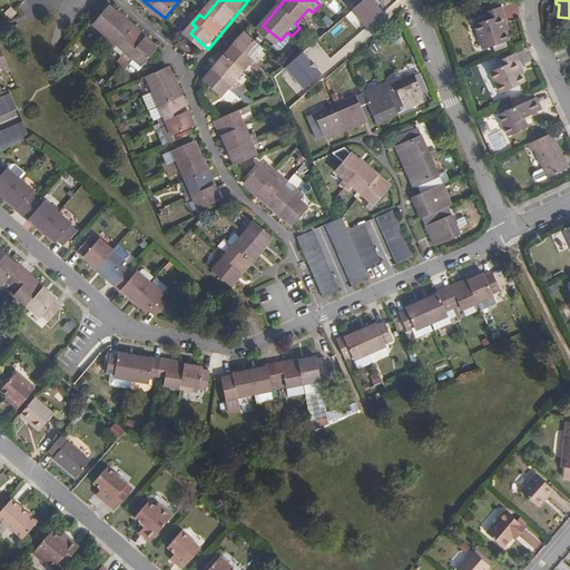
[(369,2),(357,11),(370,27),(381,18),(369,2)]
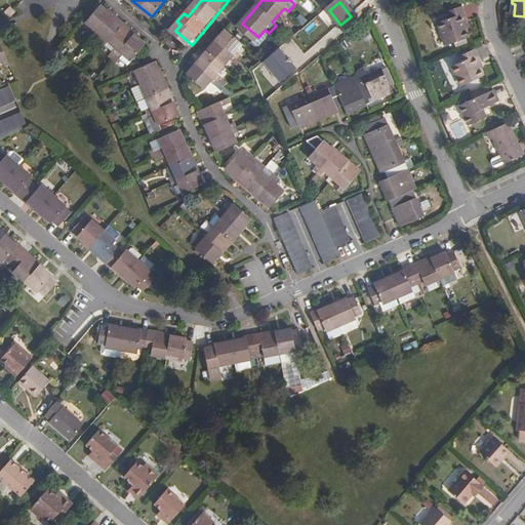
[(467,39),(463,30),(460,26),(463,23),(456,7),(442,14),(445,21),(434,26),(445,49),(467,39)]
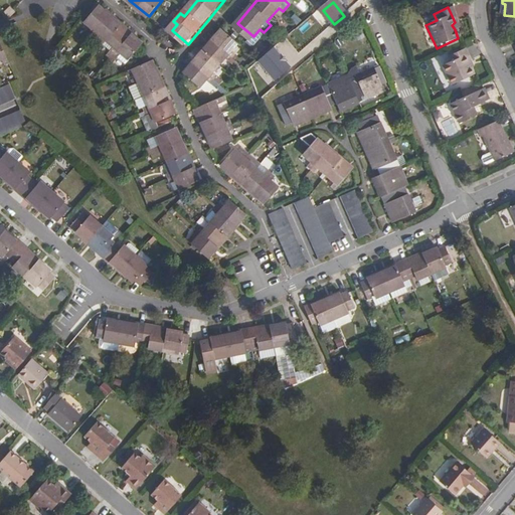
[(93,33),(102,41),(106,37),(121,50),(118,54),(126,61),(129,57),(136,63),(150,47),(104,9),(91,25),(96,29),(93,33)]
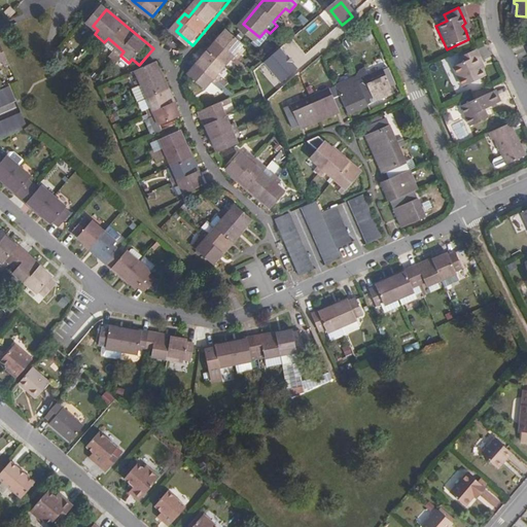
[(231,27),(192,72),(209,86),(215,79),(219,83),(225,75),(222,71),(235,57),(239,60),(245,53),(241,49),(247,41),(231,27)]
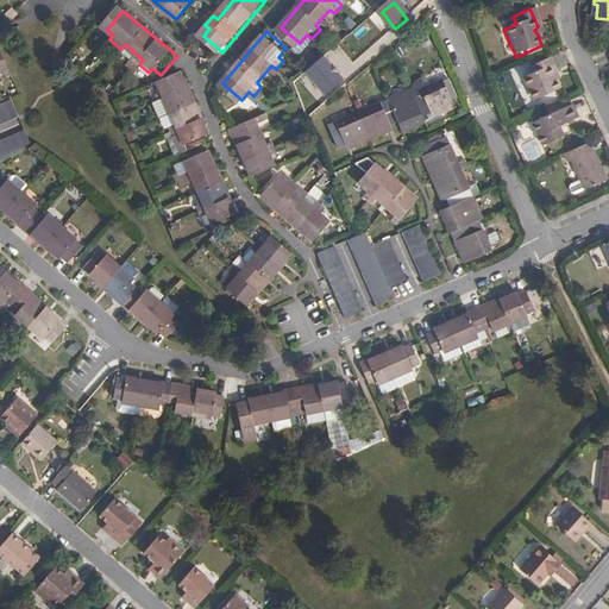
[(0,44),(0,69),(2,68),(5,74),(12,70),(0,44)]
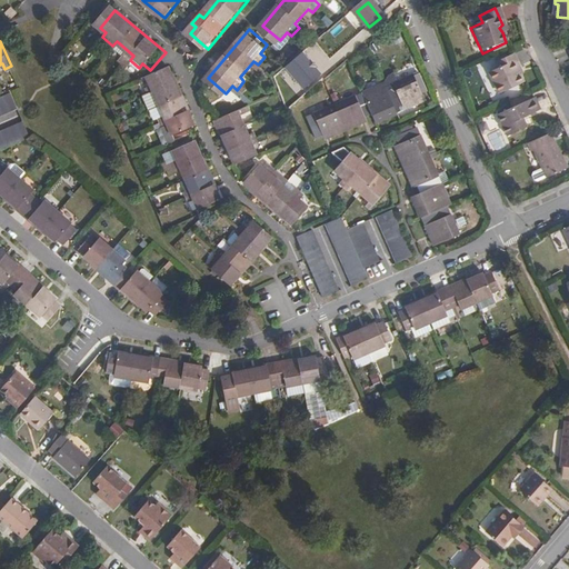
[(302,52),(285,67),(303,88),(321,73),(302,52)]
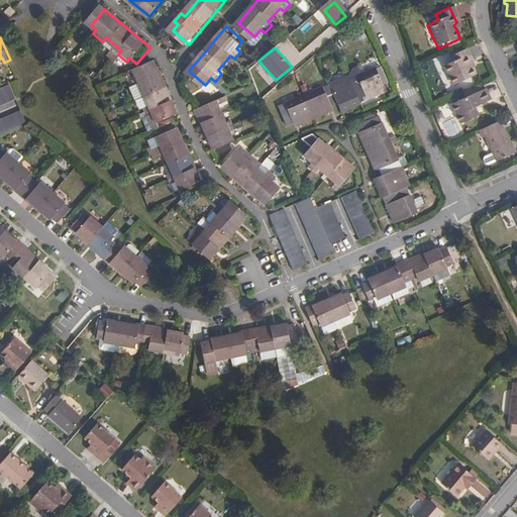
[(476,75),(473,68),(471,64),(474,62),(467,48),(451,56),(453,62),(444,66),(453,85),(476,75)]
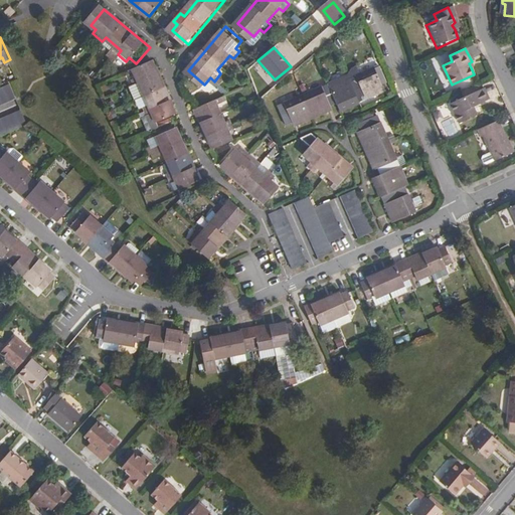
[(141,82),(145,93),(150,91),(156,107),(151,109),(154,117),(159,115),(162,123),(182,115),(178,104),(177,102),(163,63),(143,71),(146,79),(141,82)]
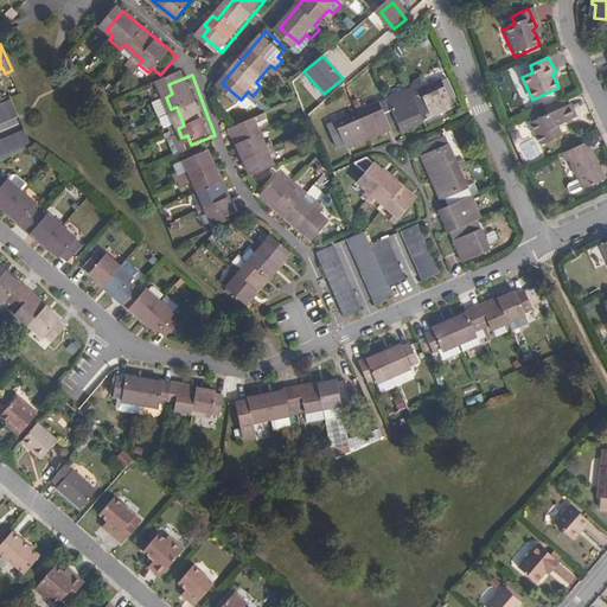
[(417,94),(337,127),(345,148),(356,145),(358,149),(397,133),(396,129),(409,123),(413,132),(453,115),(451,110),(459,107),(451,85),(420,98),(417,94)]
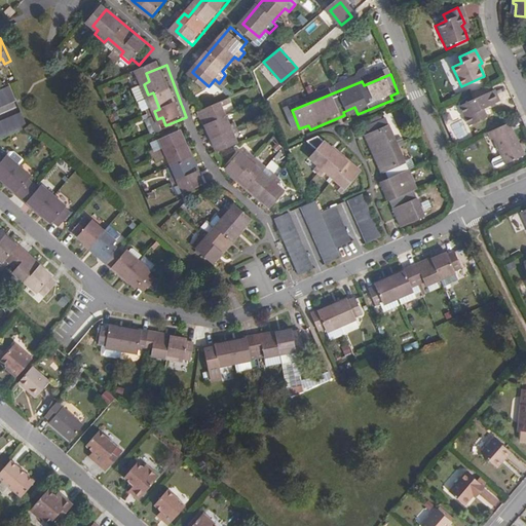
[(9,86),(0,90),(0,110),(16,103),(9,86)]
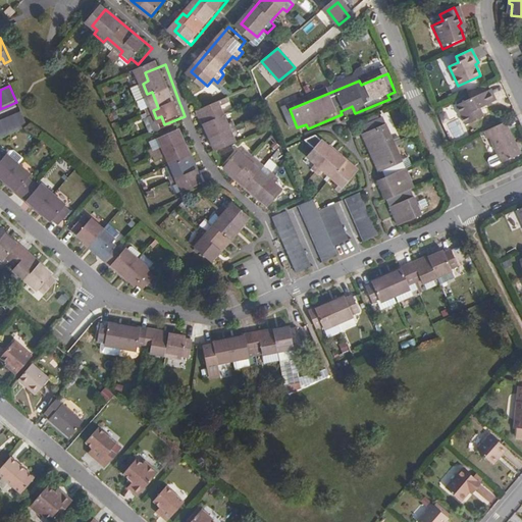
[(490,89),(456,105),(465,124),(482,116),(479,108),(497,100),(490,89)]
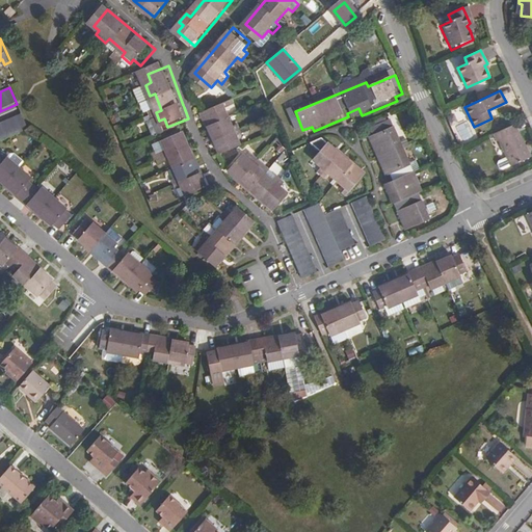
[(209,111),(224,154),(245,144),(242,137),(247,136),(242,126),(239,127),(232,109),(236,108),(233,102),(209,111)]
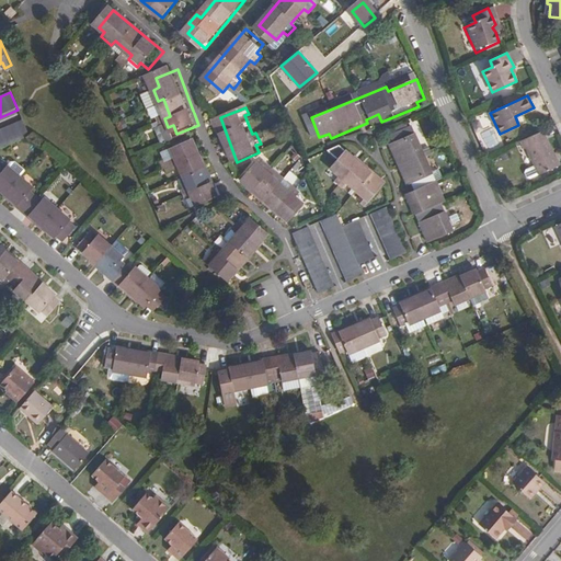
[(23,121),(0,129),(0,150),(30,138),(23,121)]
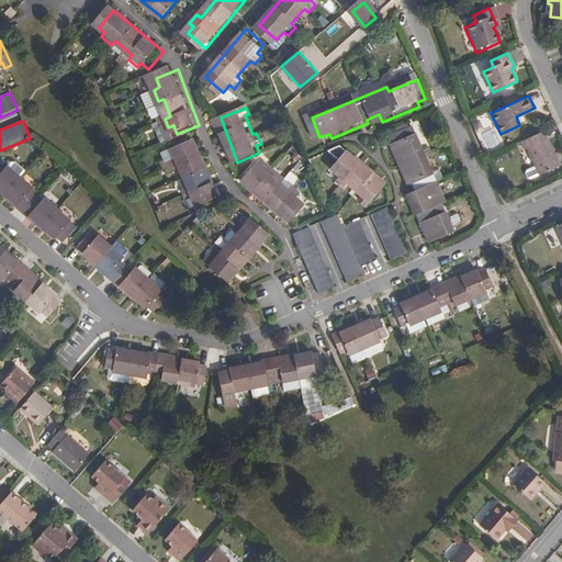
[(543,132),(524,142),(527,149),(525,150),(537,176),(559,166),(543,132)]
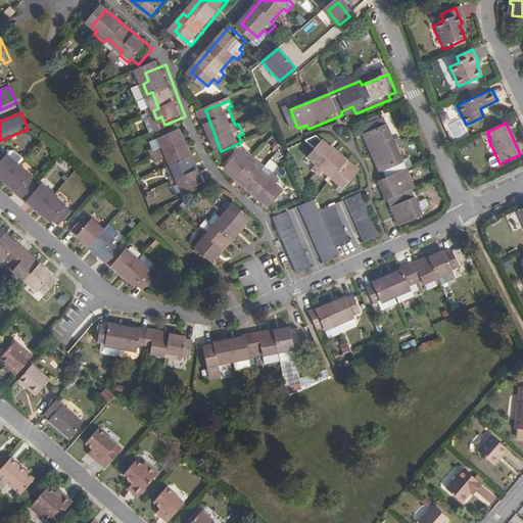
[(366,140),(381,177),(384,176),(390,189),(383,193),(396,225),(399,224),(402,231),(423,222),(413,197),(416,195),(385,125),(367,133),(369,138),(366,140)]
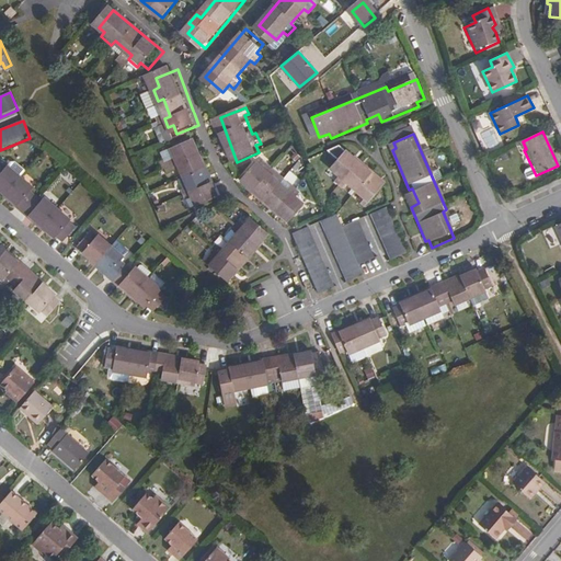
[(178,160),(182,170),(187,168),(194,186),(190,189),(193,199),(198,197),(202,206),(222,198),(199,140),(180,149),(183,158),(178,160)]
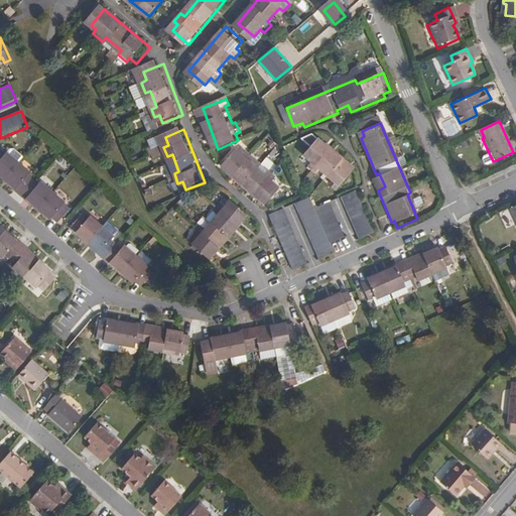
[(313,168),(320,175),(324,171),(340,185),(337,188),(341,192),(357,173),(321,143),(308,158),(316,164),(313,168)]
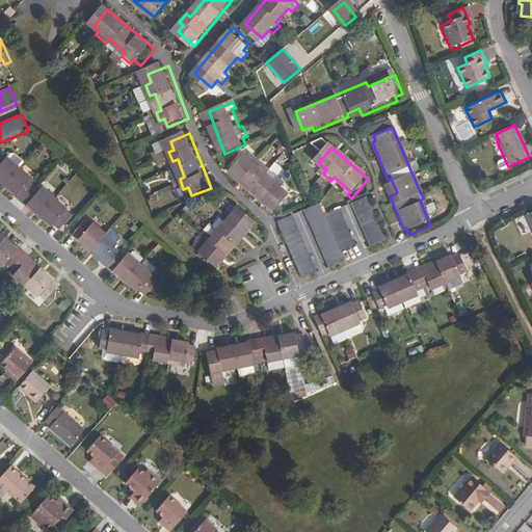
[(0,180),(18,196),(16,198),(28,209),(29,206),(54,227),(55,224),(61,230),(72,218),(65,213),(68,211),(44,190),(42,192),(29,183),(32,180),(7,159),(5,161),(0,157),(0,180)]
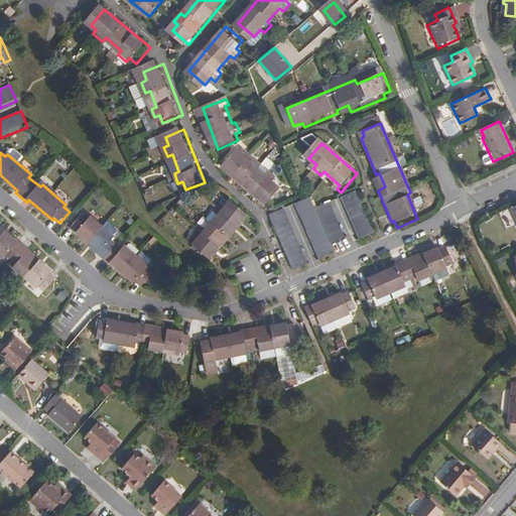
[(225,169),(269,208),(283,191),(276,185),(279,181),(271,174),(268,177),(254,166),(257,163),(248,155),(246,159),(238,153),(225,169)]
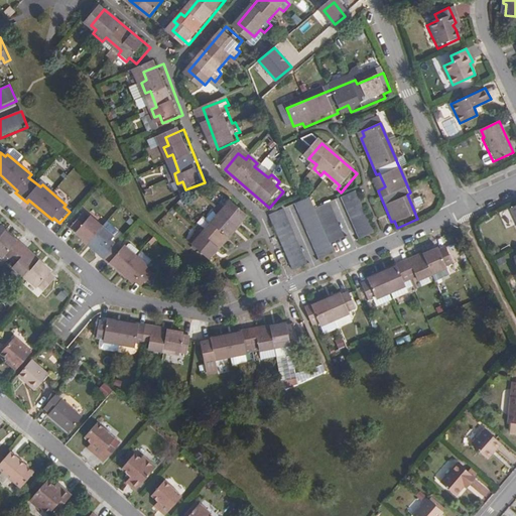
[(344,202),(362,244),(376,237),(374,233),(358,196),(344,202)]
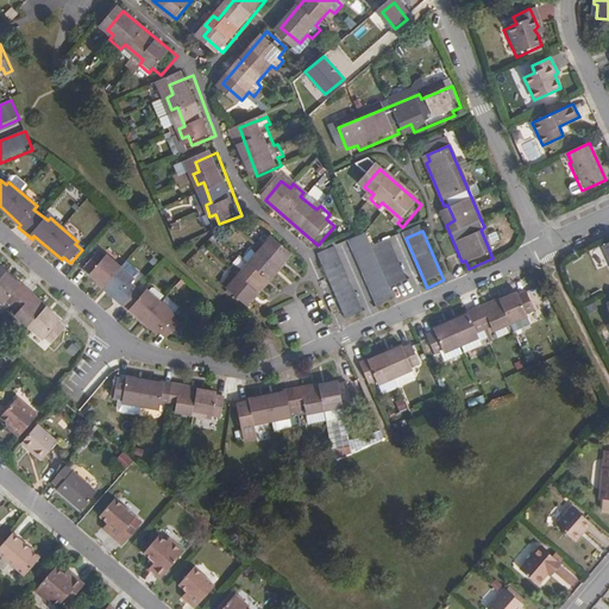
[(382,313),(397,306),(400,306),(394,293),(376,250),(369,236),(351,243),(382,313)]
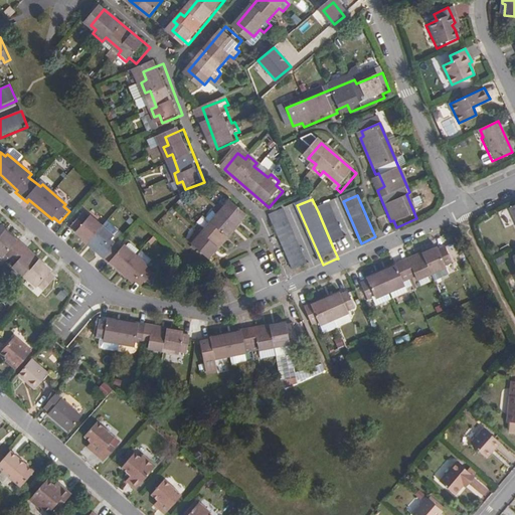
[(207,231),(200,239),(204,242),(198,248),(214,262),(251,219),(235,205),(229,212),(225,209),(218,216),(222,220),(210,234),(207,231)]
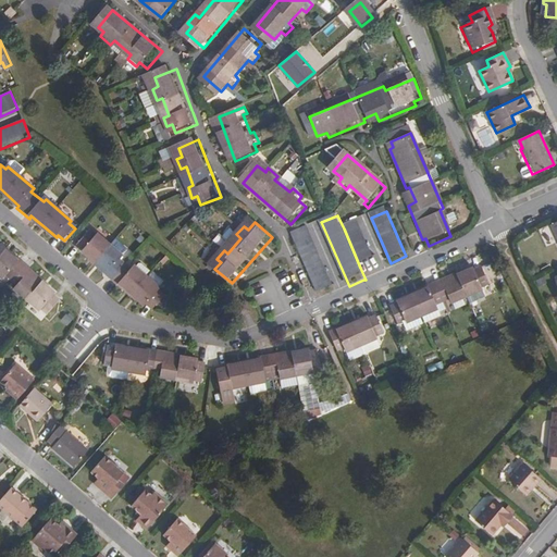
[(359,222),(344,229),(360,268),(375,260),(359,222)]
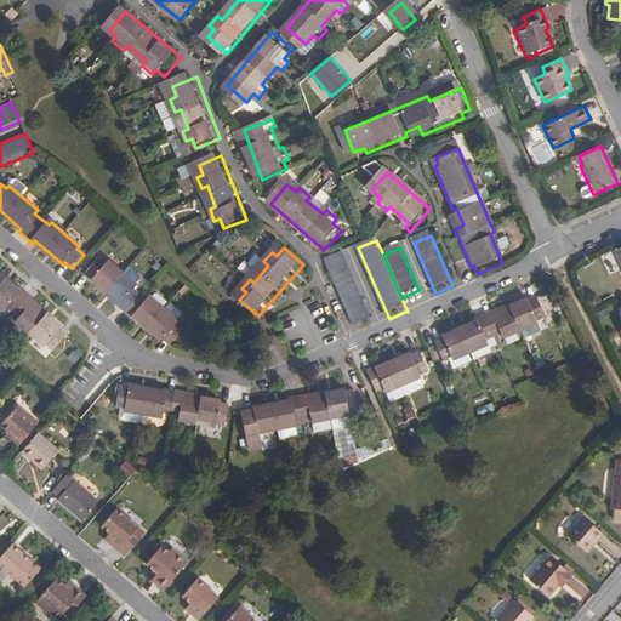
[(326,261),(358,332),(375,325),(343,254),(326,261)]
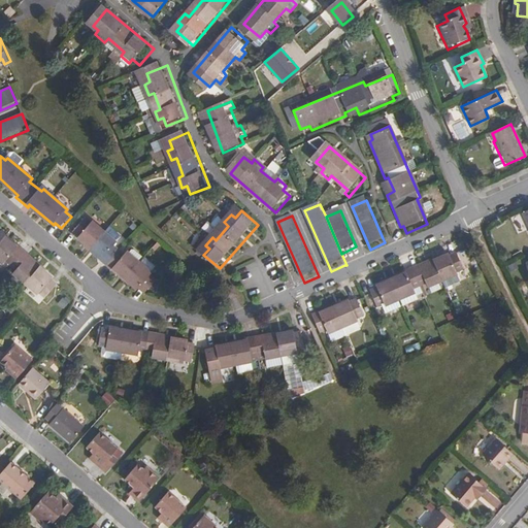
[(78,239),(102,260),(101,262),(113,272),(116,271),(139,291),(141,289),(145,293),(155,283),(150,278),(153,275),(129,255),(126,258),(119,253),(113,248),(116,243),(92,224),(89,227),(85,223),(75,233),(80,237),(78,239)]
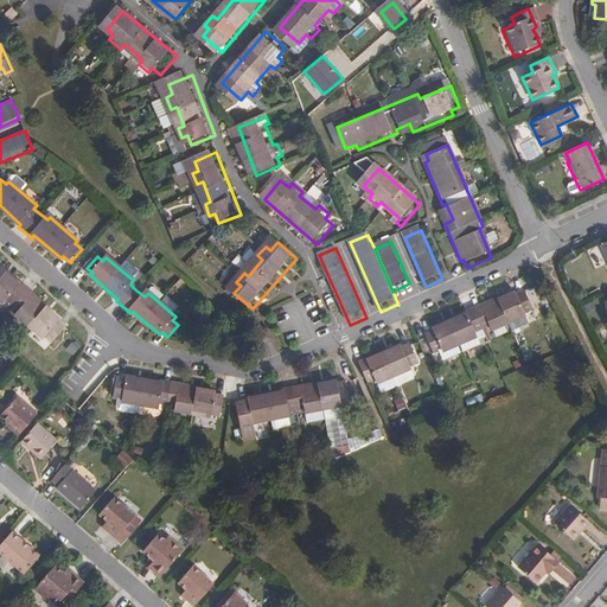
[(0,299),(5,302),(7,300),(21,312),(18,314),(45,337),(48,333),(55,340),(66,326),(61,320),(62,318),(34,295),(36,293),(23,282),(20,283),(0,266),(0,299)]
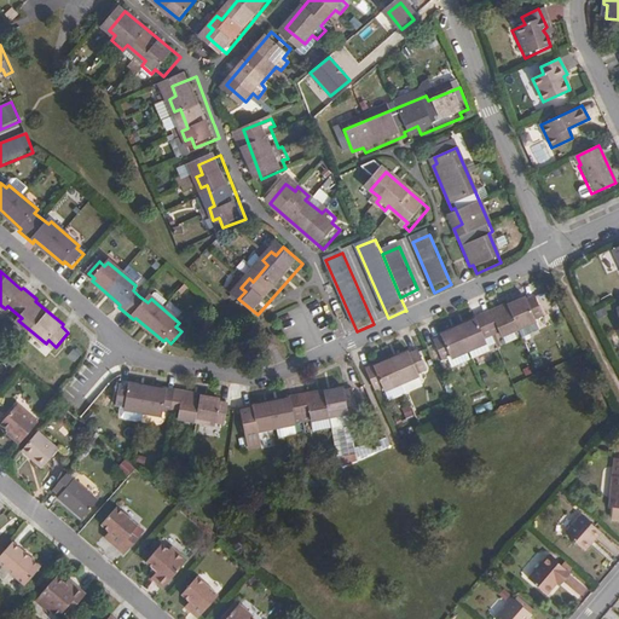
[(480,328),(445,343),(446,347),(440,350),(449,369),(455,365),(456,369),(491,354),(490,351),(505,343),(507,347),(542,331),(541,328),(549,324),(541,305),(532,308),(531,306),(496,320),(495,318),(479,325),(480,328)]
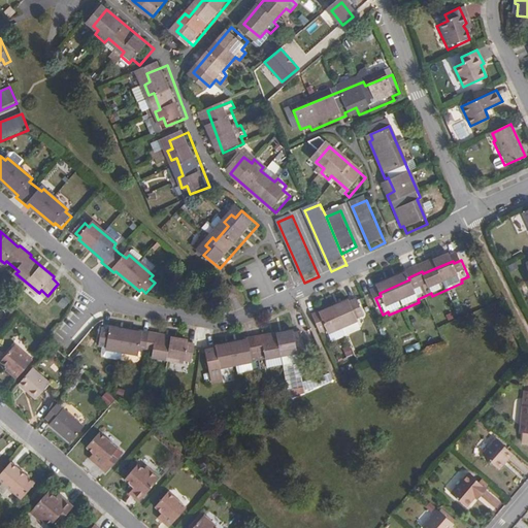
[(242,301),(238,290),(230,294),(234,304),(242,301)]
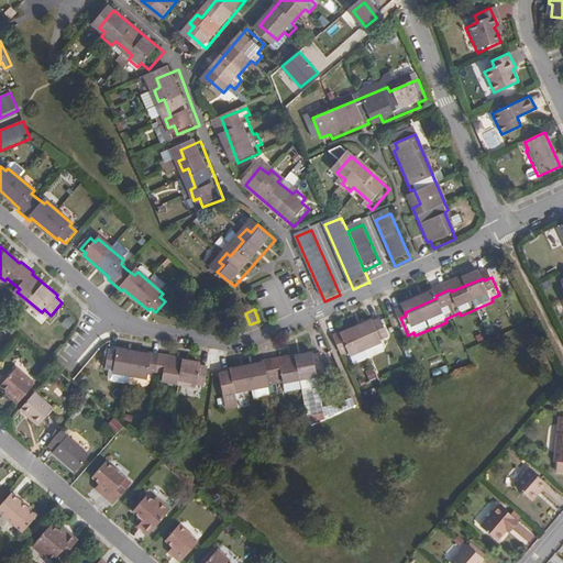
[(376,328),(345,341),(344,339),(338,341),(346,362),(353,359),(355,364),(385,351),(385,348),(393,344),(385,328),(377,331),(376,328)]
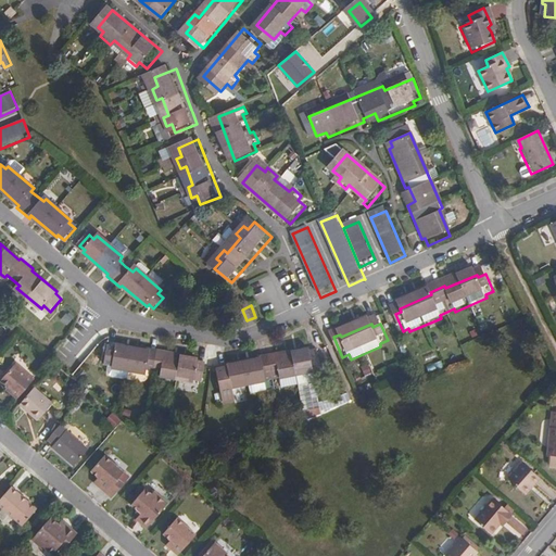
[(115,364),(147,371),(148,368),(165,373),(164,376),(196,383),(197,380),(205,382),(210,363),(202,361),(202,359),(169,352),(169,349),(153,345),(152,348),(121,340),(121,342),(112,340),(108,358),(116,361),(115,364)]
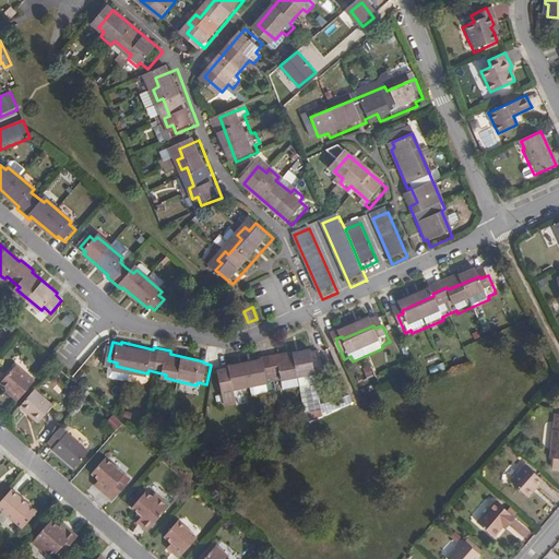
[(263,363),(229,367),(229,369),(222,370),(225,390),(233,389),(233,392),(266,388),(266,384),(283,382),(283,385),(317,381),(317,378),(324,377),(322,358),(314,359),(314,357),(281,360),(280,358),(263,360),(263,363)]
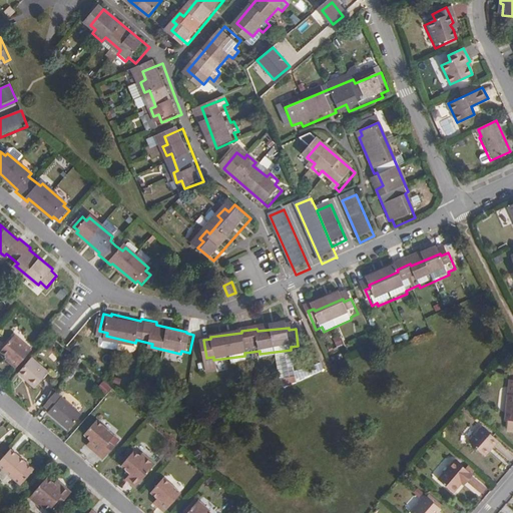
[(9,362),(16,368),(31,350),(15,336),(1,352),(10,360),(9,362)]
